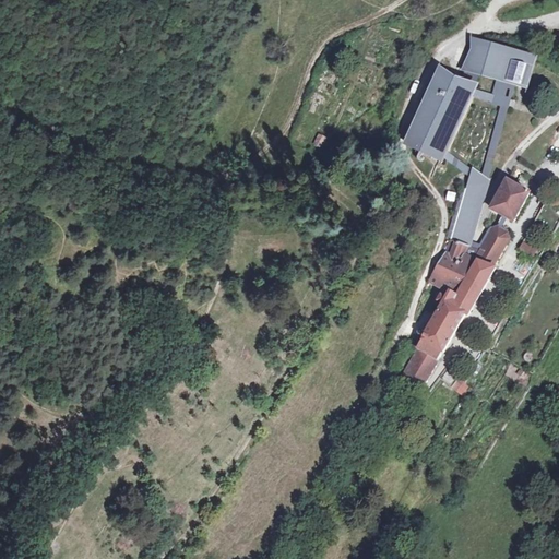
[(537,56),(472,36),(472,49),(462,70),(468,72),(480,75),(497,81),(506,83),(513,86),(528,88),(537,56)]
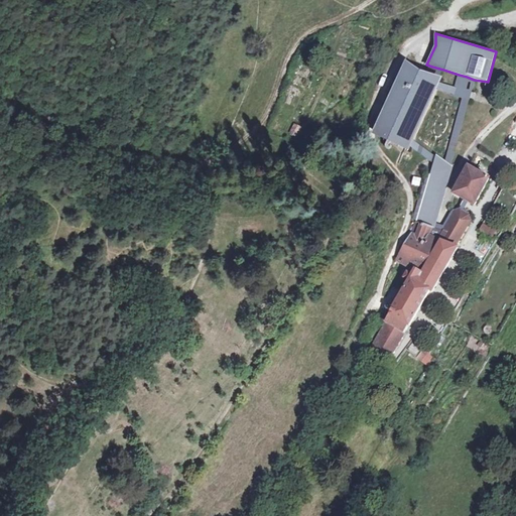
[(399,145),(429,74),(406,60),(373,132),(399,145)]
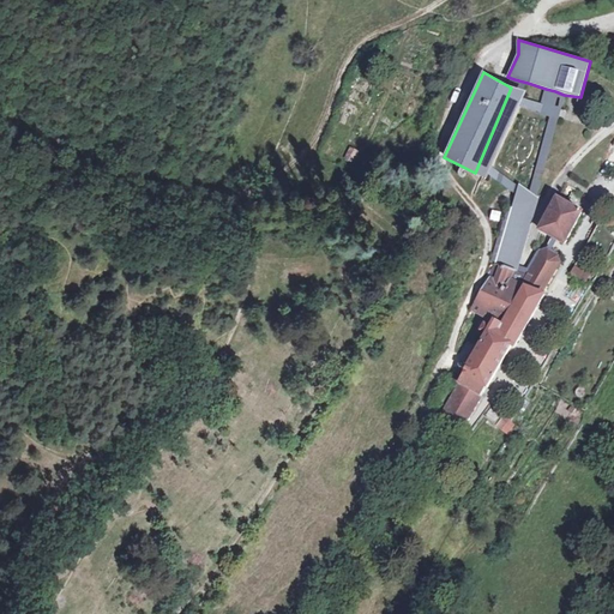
[(489,167),(521,108),(523,98),(528,83),(515,79),(511,88),(475,173),(486,176),(489,167)]
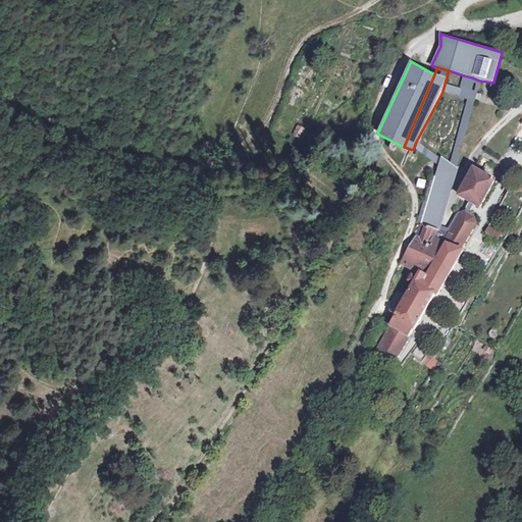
[(472,77),(464,75),(460,90),(457,97),(466,100),(472,77)]
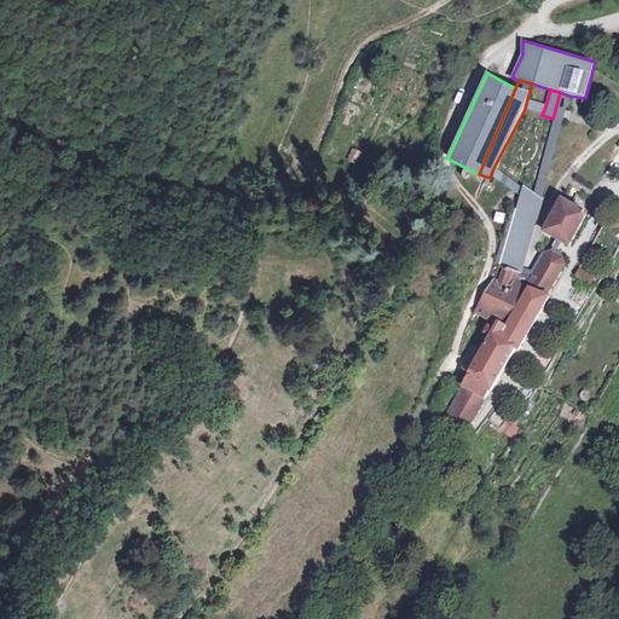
[(543,196),(568,96),(560,92),(553,119),(534,191),(543,196)]
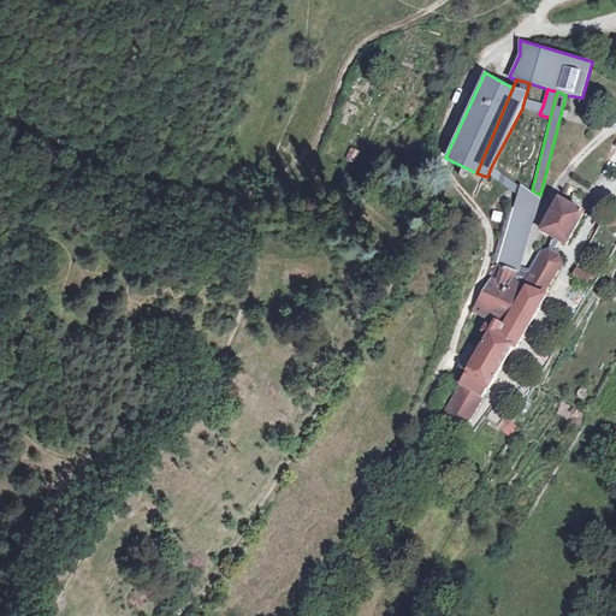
[(543,106),(525,99),(522,108),(539,114),(543,106)]
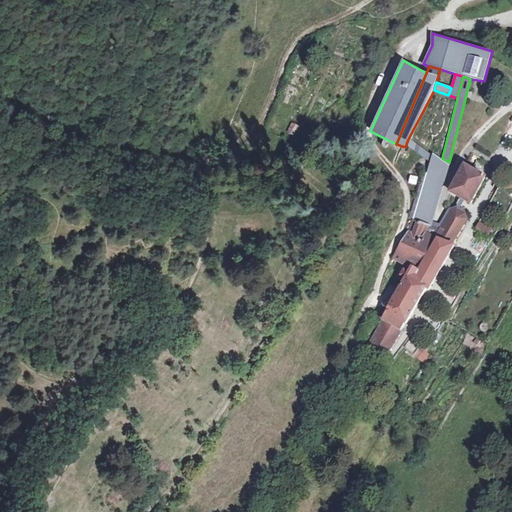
[(295,137),(300,126),(291,122),(286,133),(295,137)]
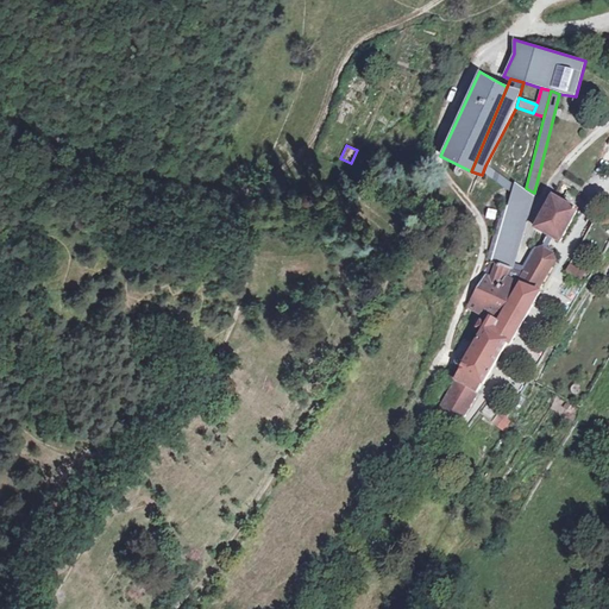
[(485,165),(482,175),(507,190),(510,181),(485,165)]
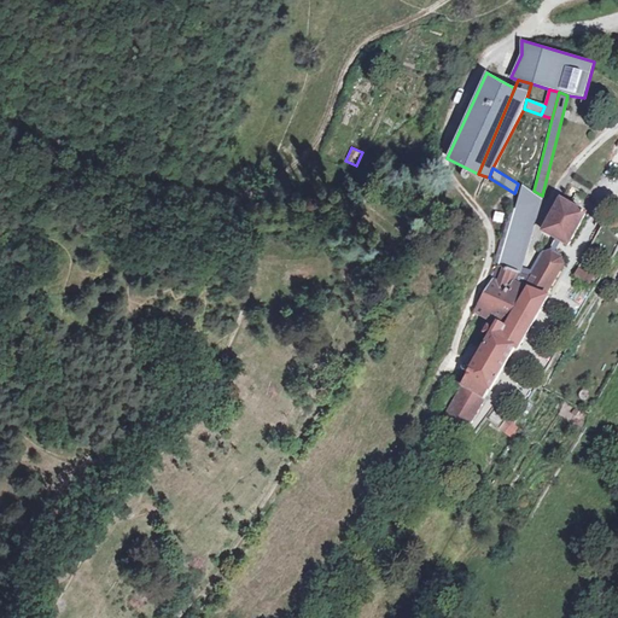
[(522,187),(519,196),(518,203),(540,211),(542,196),(534,191),(522,187)]
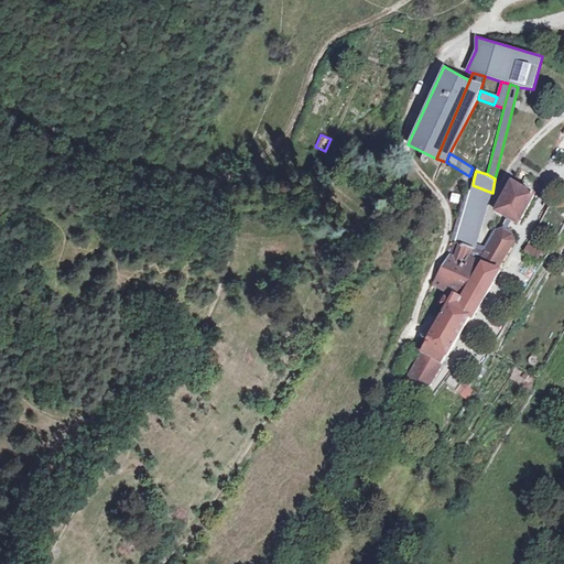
[(535,194),(510,180),(494,210),(519,224),(535,194)]
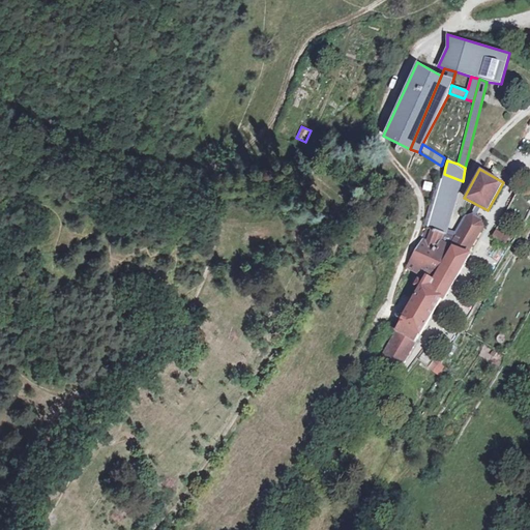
[(446,234),(463,181),(444,174),(429,226),(446,234)]
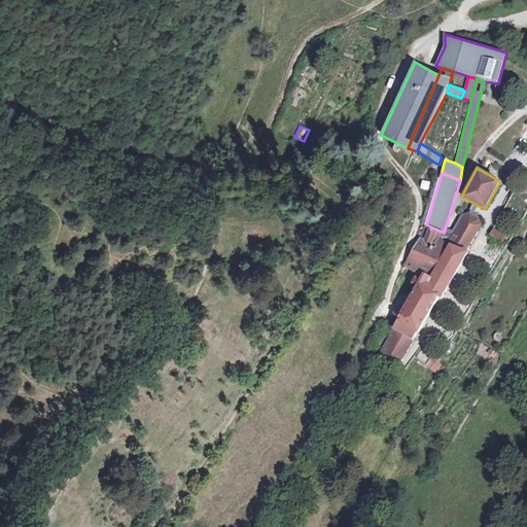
[(428,192),(429,184),(421,182),(420,190),(428,192)]
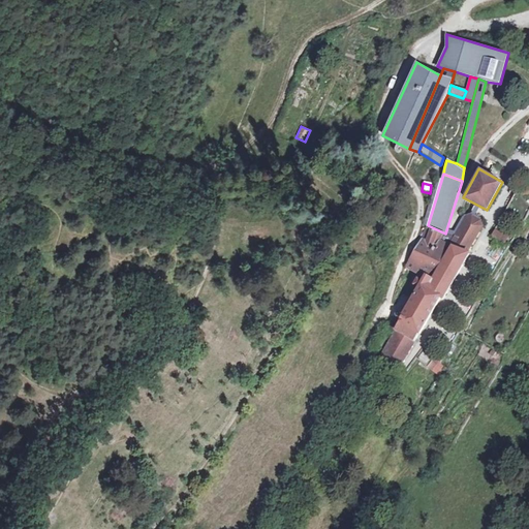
[(448,241),(468,252),(485,224),(464,213),(453,232),(448,241)]
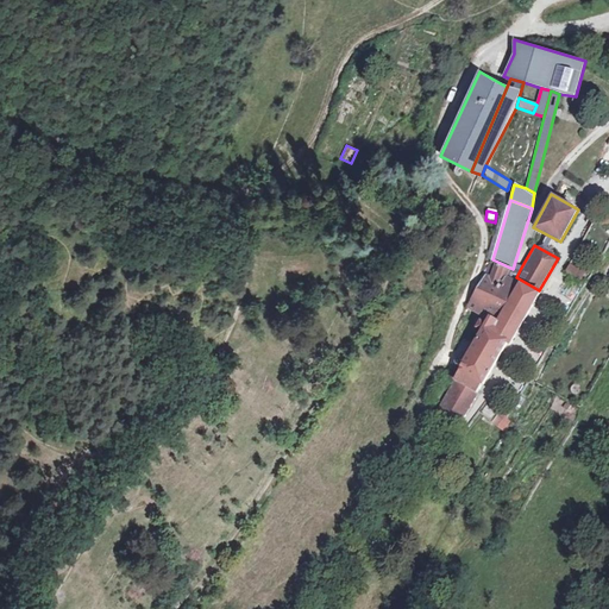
[(513,269),(493,259),(483,276),(459,318),(478,331),(452,380),(453,381),(477,395),(476,391),(479,384),(482,384),(506,343),(508,343),(539,290),(516,277),(521,268),(514,264),(513,269)]
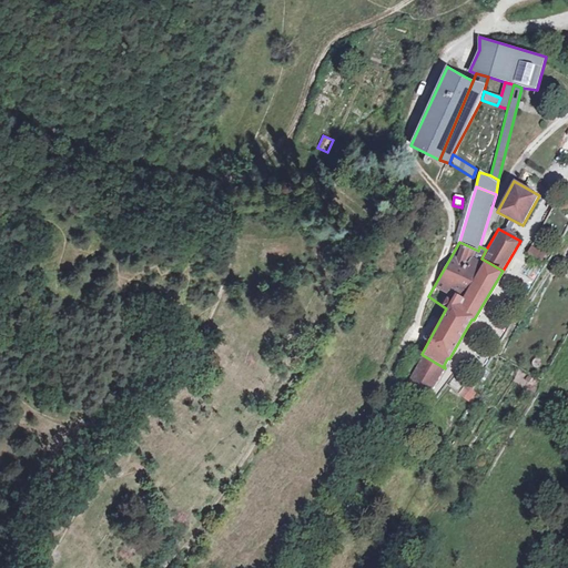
[(541,262),(546,254),(531,244),(526,252),(541,262)]
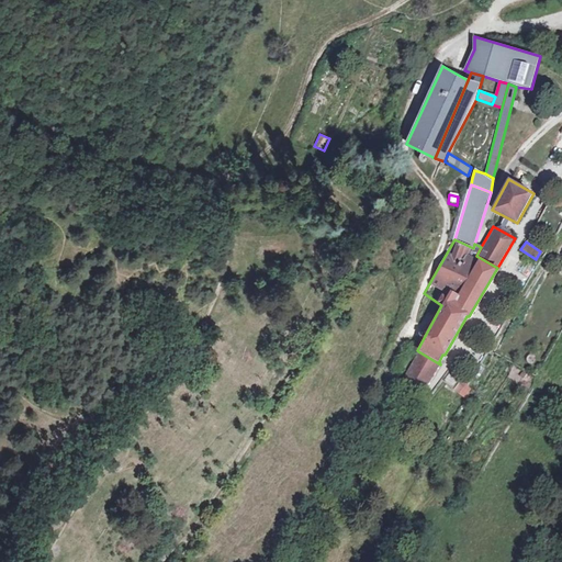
[(440,364),(418,351),(405,377),(428,389),(440,364)]
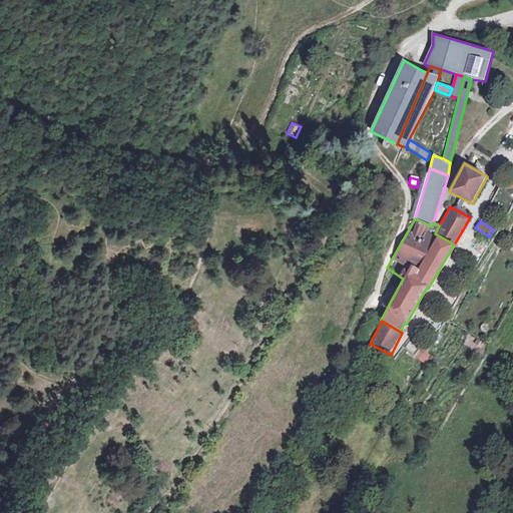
All buildings are outlined.
